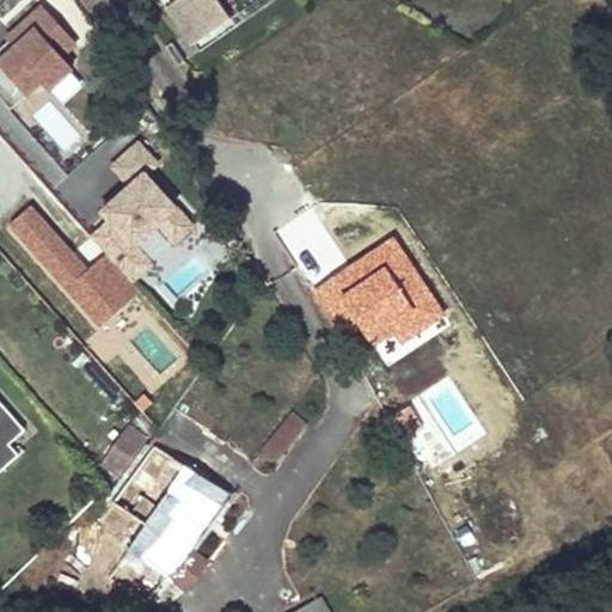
[(171,0),(166,4),(193,42),(213,28),(208,20),(225,8),(230,16),(234,23),(268,0),(171,0)]
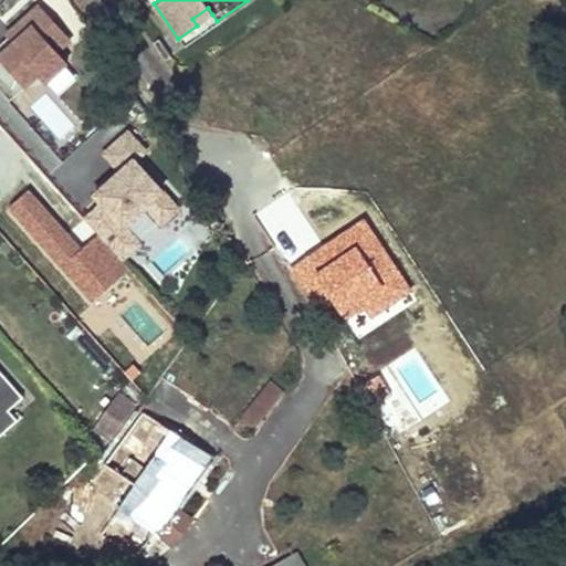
[(65,40),(35,7),(4,34),(12,42),(1,51),(0,50),(0,94),(6,101),(35,74),(42,82),(63,64),(52,52),(65,40)]
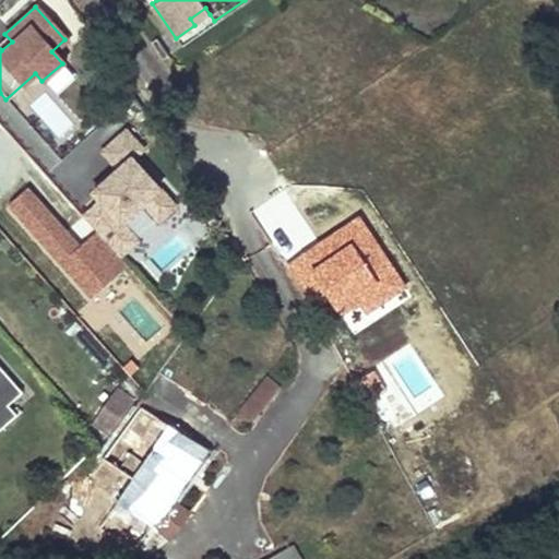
[(194,25),(210,14),(205,8),(190,19),(194,25)]
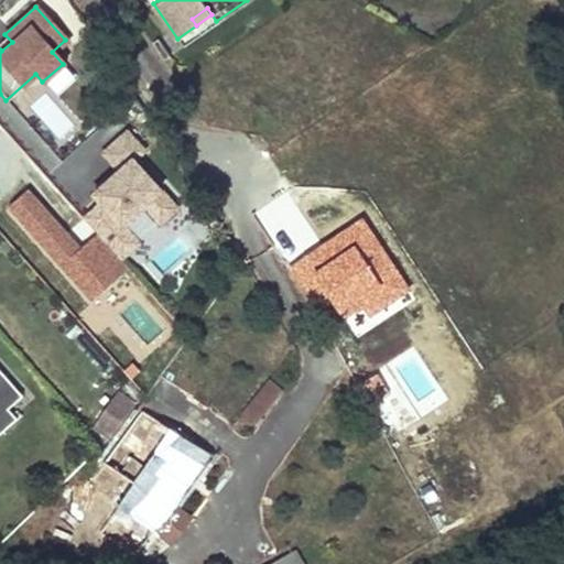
[(167,55),(155,39),(150,42),(161,58),(167,55)]
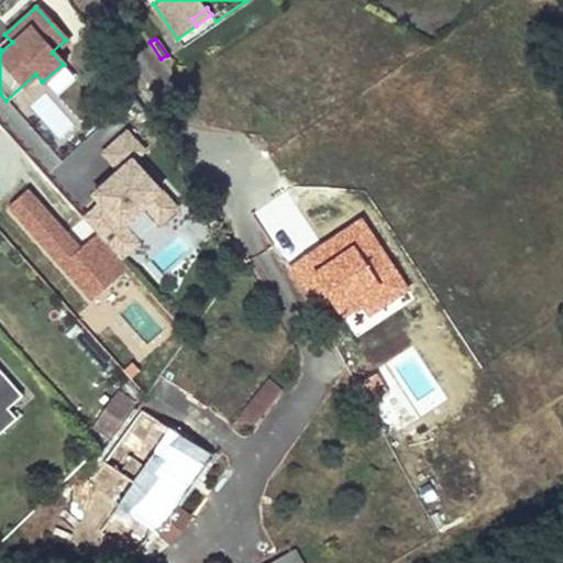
[(133,157),(144,147),(128,129),(103,151),(120,169),(120,175),(113,181),(110,177),(95,191),(101,199),(81,217),(96,233),(119,258),(139,241),(122,222),(144,202),(161,221),(177,206),(133,157)]
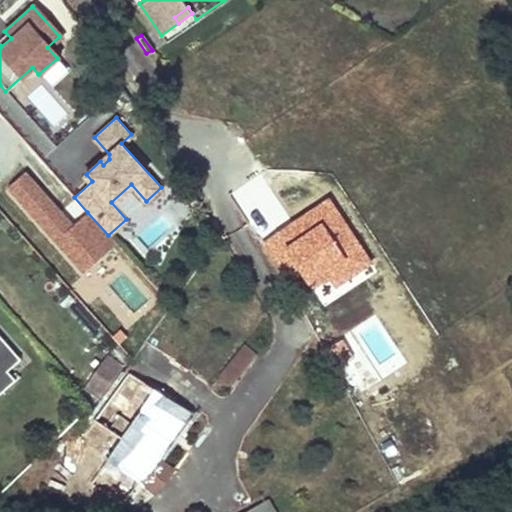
[(108,235),(87,212),(71,226),(23,172),(6,187),(83,273),(115,244),(108,235)]
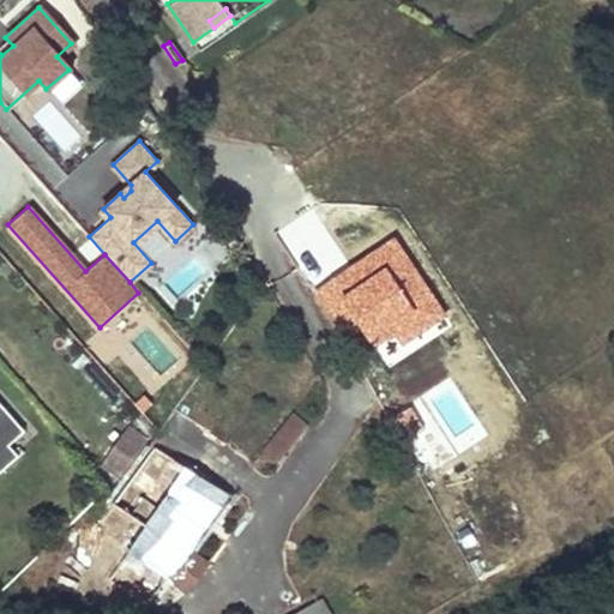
[(450,312),(397,234),(309,292),(338,335),(360,320),(377,345),(398,331),(405,342),(450,312)]
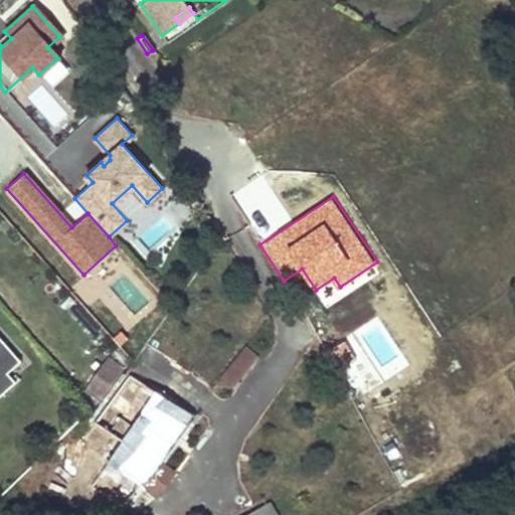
[(131,341),(122,329),(115,335),(124,347),(131,341)]
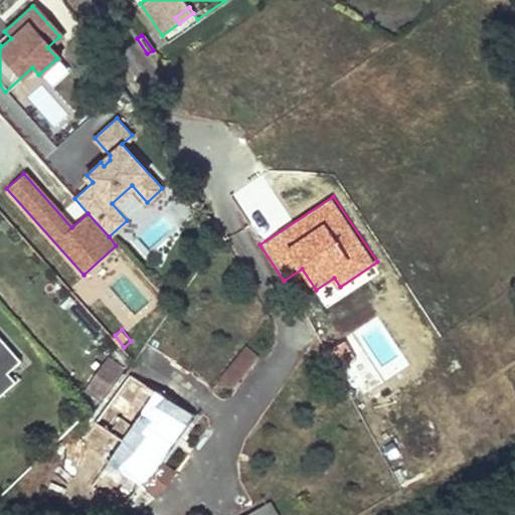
[(19,361),(0,339),(0,395),(16,382),(7,372),(19,361)]
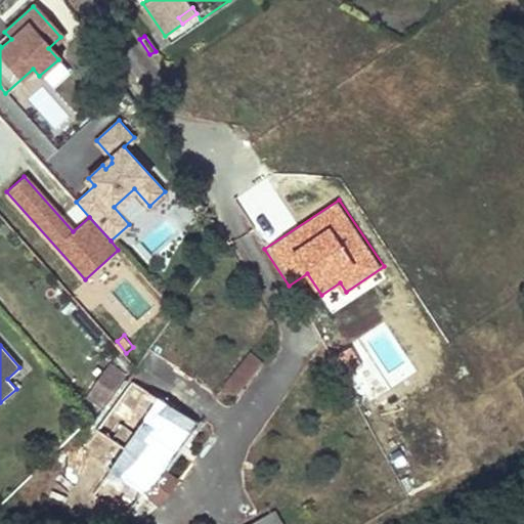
[(131,384),(159,401),(179,368),(147,348),(126,381),(131,384)]
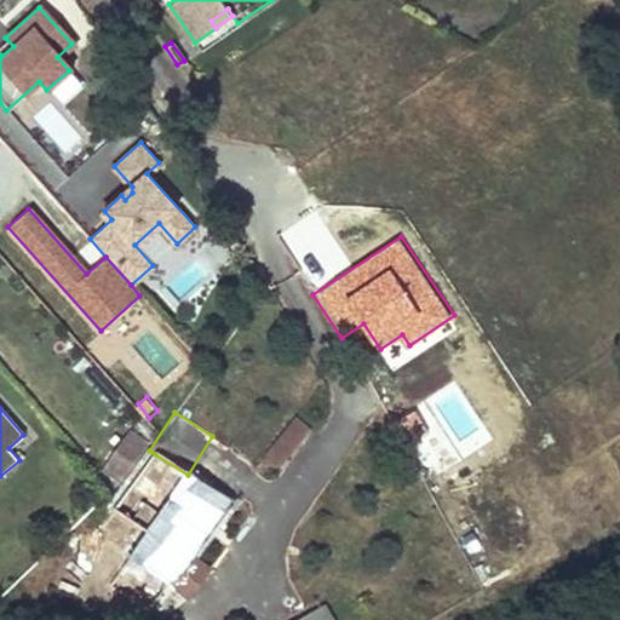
[(429,432),(415,413),(402,422),(415,442),(429,432)]
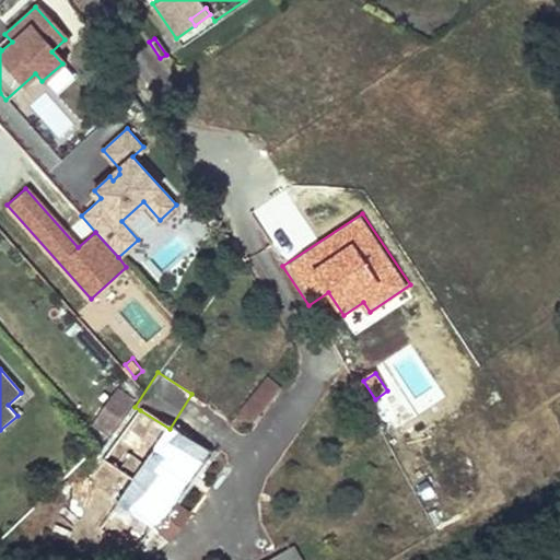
[(240,413),(243,416),(253,423),(279,387),(267,377),(240,413)]
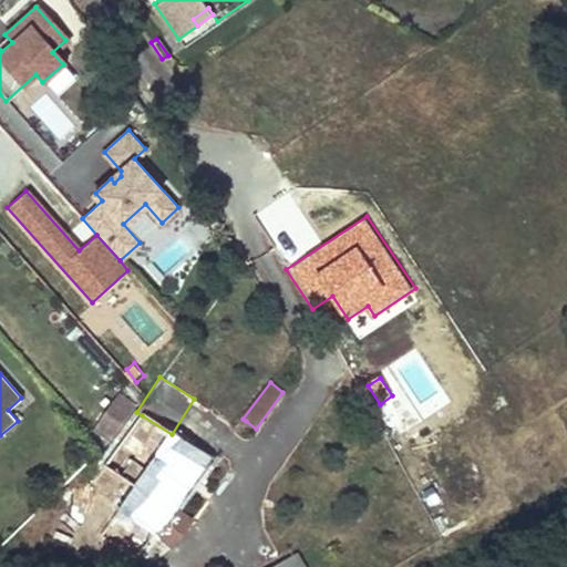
[(224,429),(234,436),(246,421),(243,419),(236,413),(224,429)]
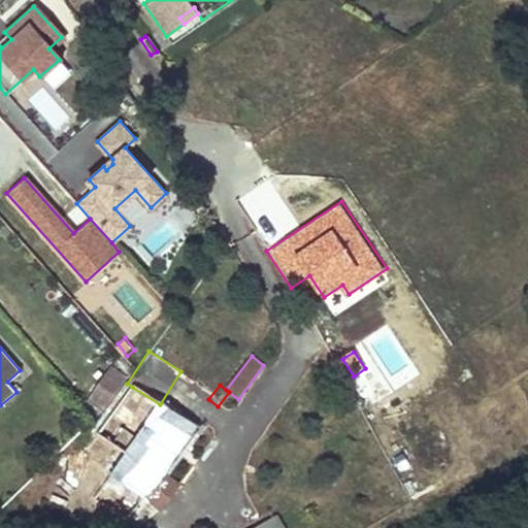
[(128,523),(162,475),(197,428),(160,404),(132,387),(85,458),(113,477),(96,502),(128,523)]
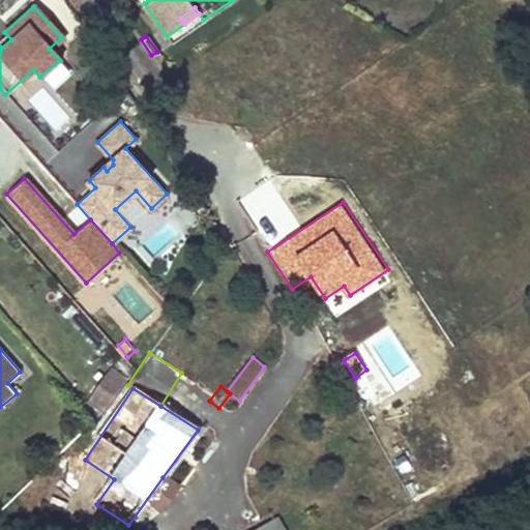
[(285,529),(277,519),(258,529),(285,529)]
